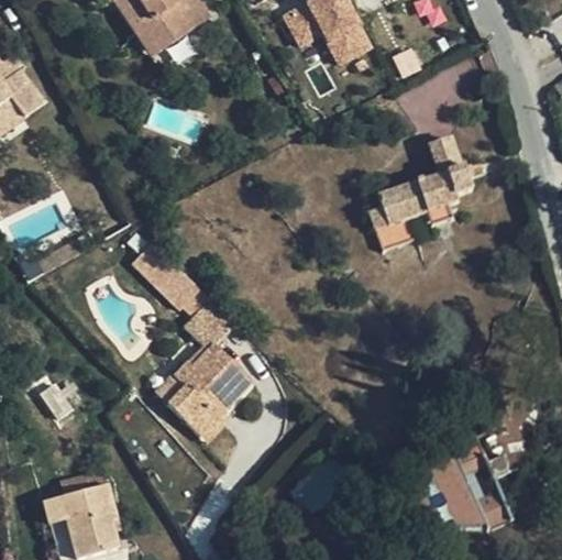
[(113,0),(133,29),(140,24),(157,50),(209,14),(199,0),(178,0),(113,0)]
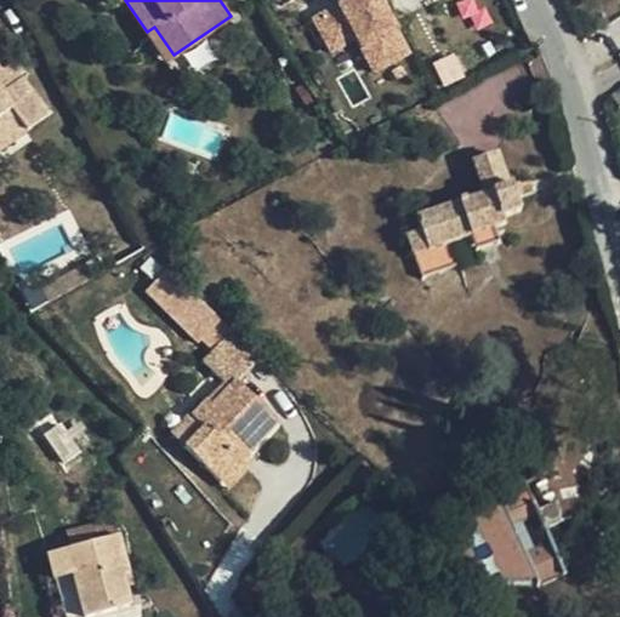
[(409,55),(381,0),(354,0),(314,21),(331,53),(358,40),(374,72),(409,55)]
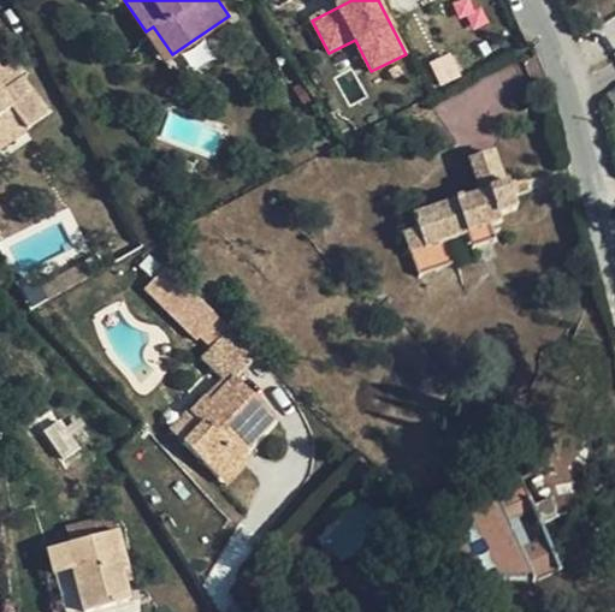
[(153,27),(146,31),(165,59),(172,54),(153,27)]
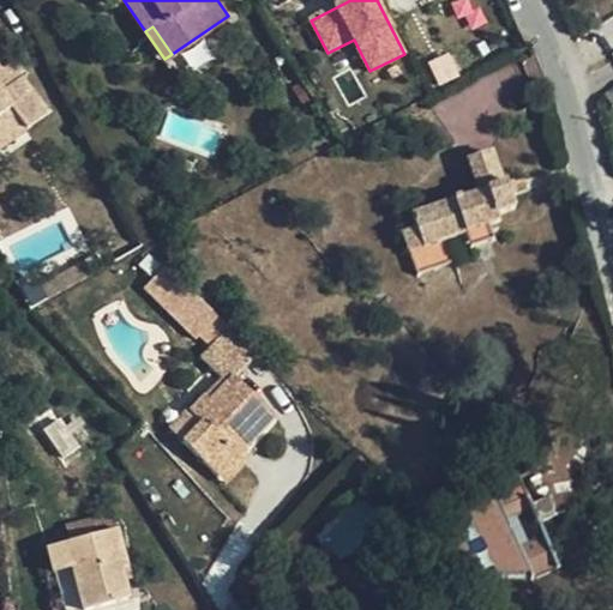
[(10,60),(0,67),(11,82),(19,74),(10,60)]
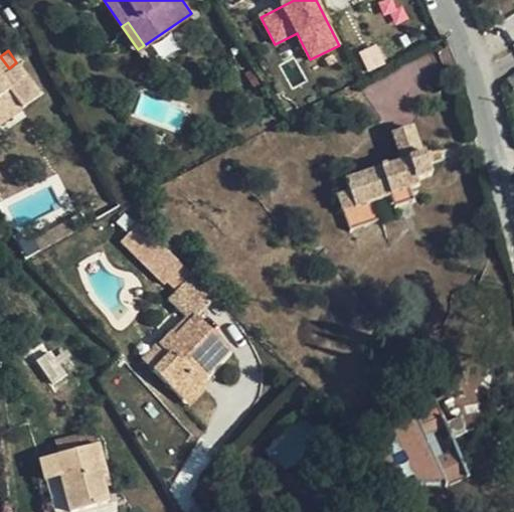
[(0,121),(39,93),(16,62),(9,68),(0,56),(0,121)]
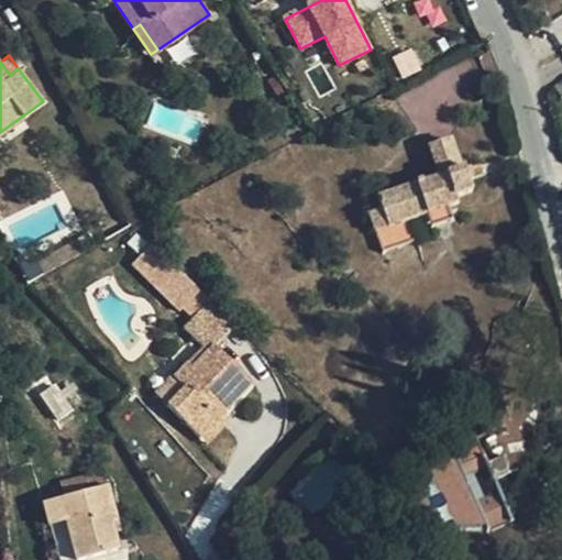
[(377,196),(382,207),(388,226),(409,218),(427,212),(448,205),(459,201),(455,195),(473,188),(465,167),(461,168),(450,136),(429,144),(440,176),(422,183),(421,179),(416,182),(416,183),(377,196)]
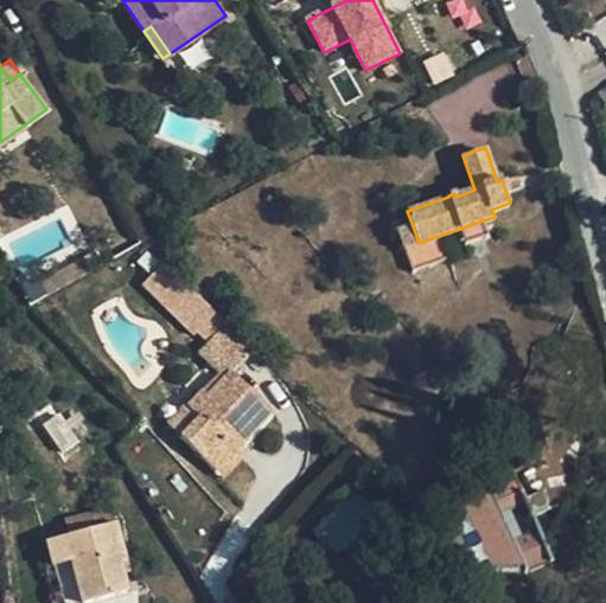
[(483,220),(460,229),(466,241),(486,233),(483,220)]
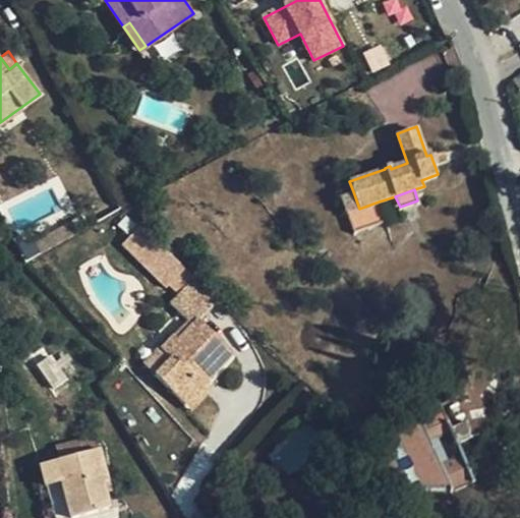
[(359,209),(353,191),(341,196),(347,214),(353,232),(386,220),(379,202),(359,209)]
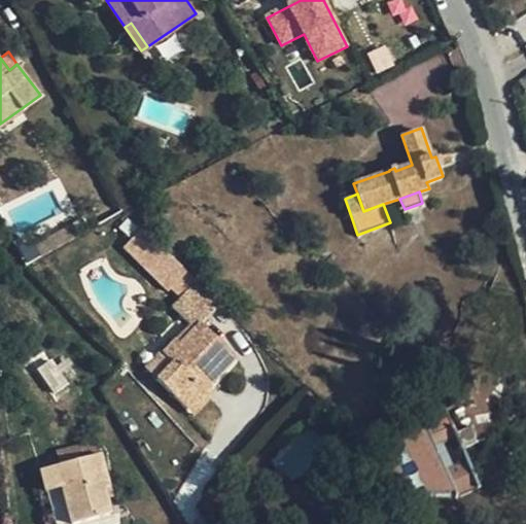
[(168,288),(169,286),(185,270),(140,228),(132,236),(160,263),(150,272),(168,288)]
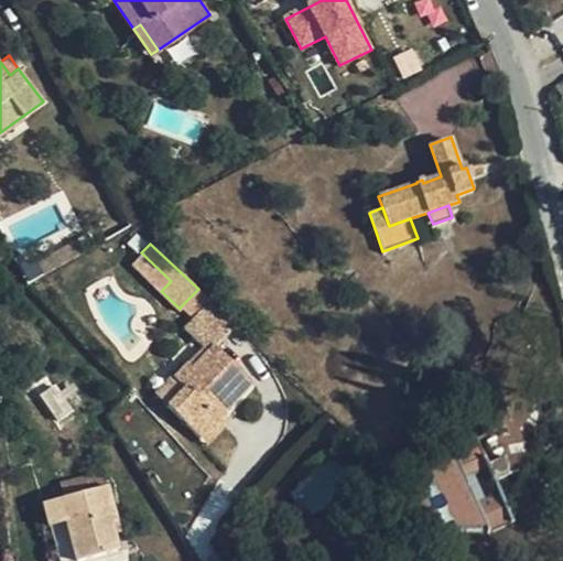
[(171,281),(141,252),(132,262),(161,291),(171,281)]
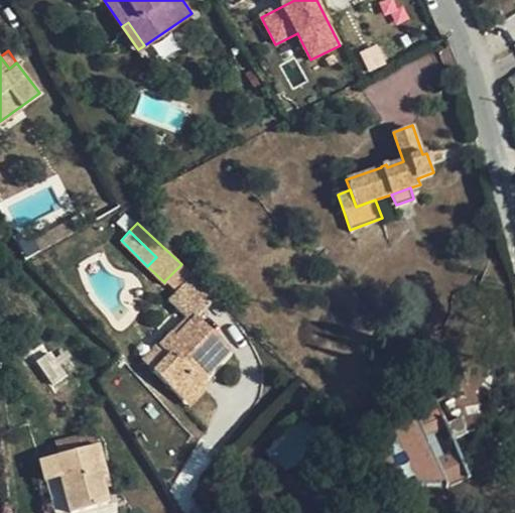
[(181,264),(165,280),(176,290),(192,273),(182,263),(181,264)]
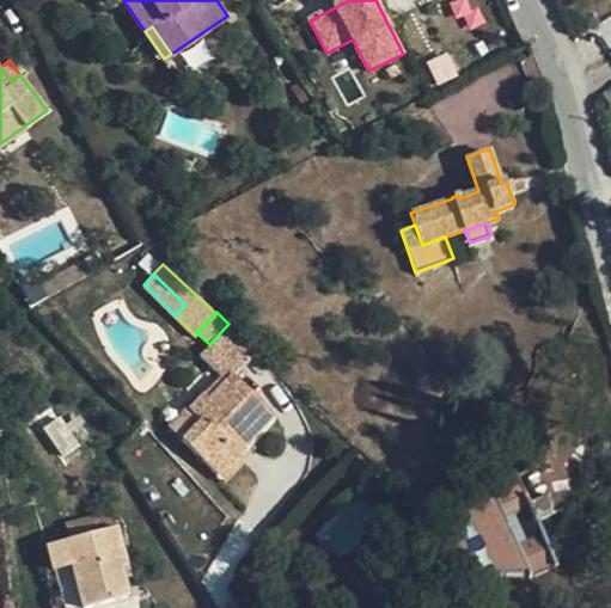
[(230,323),(228,324),(209,344),(199,354),(220,375),(225,380),(209,397),(203,392),(188,409),(200,419),(181,438),(215,472),(244,443),(274,412),(233,373),(256,349),(230,323)]
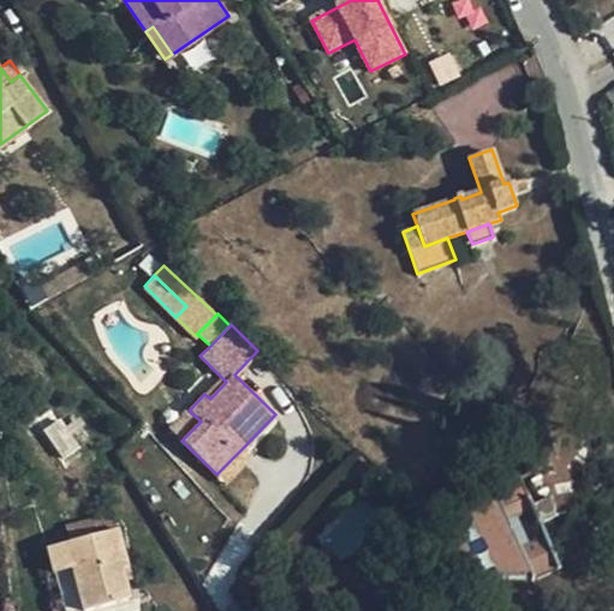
[(221,377),(204,394),(210,399),(226,382),(221,377)]
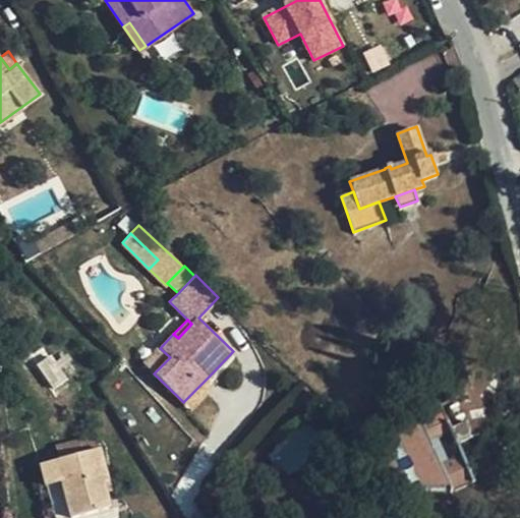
[(170,357),(160,348),(143,363),(154,373),(170,357)]
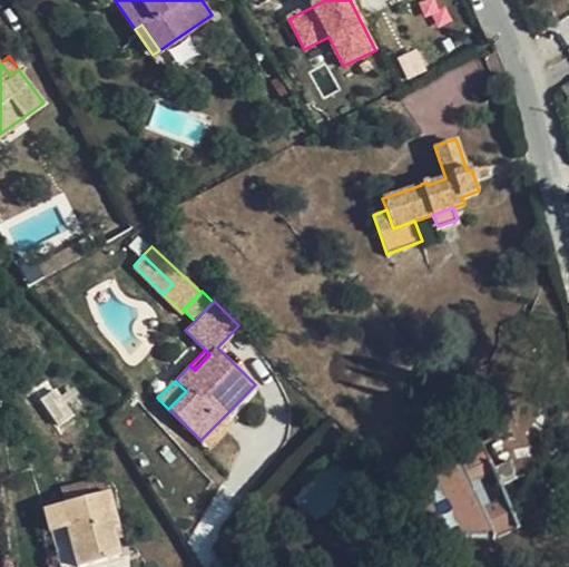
[(470,481),(464,471),(458,456),(450,459),(449,458),(414,501),(431,535),(492,537),(492,539),(494,537),(496,536),(519,526),(506,495),(480,506),(477,497),(474,497),(471,491),(473,490),(470,481)]
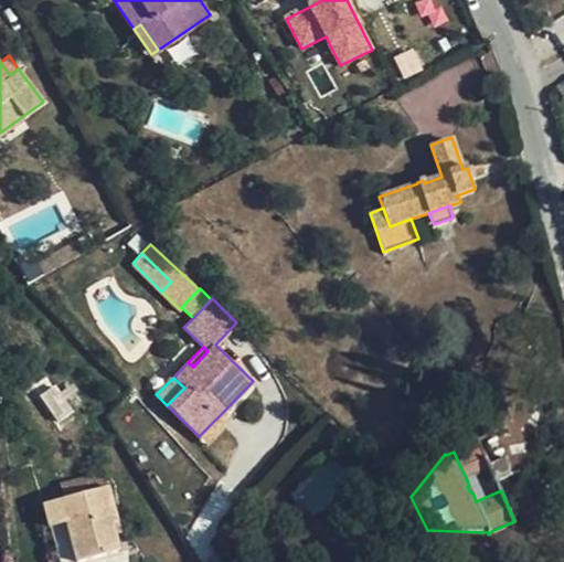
[(482,457),(465,465),(470,475),(488,468),(487,466),(482,457)]
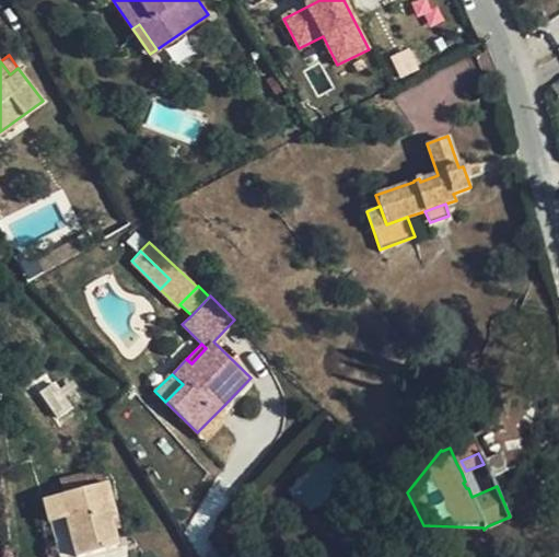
[(498,455),(482,462),(484,464),(489,475),(504,467),(498,455)]
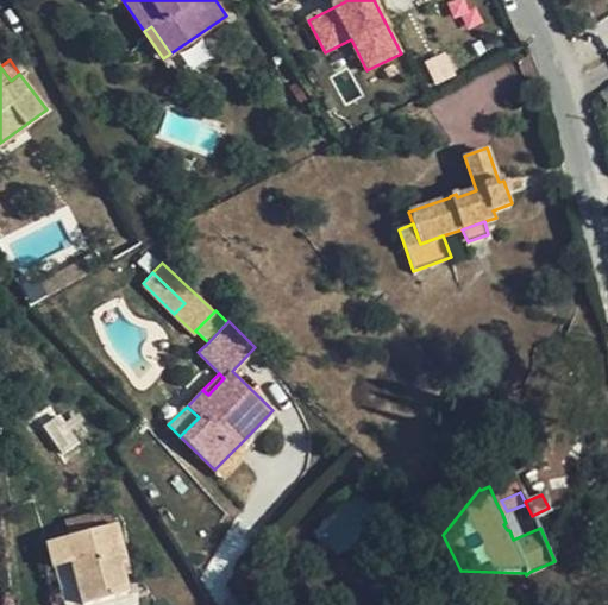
[(501,500),(496,503),(502,514),(507,511),(501,500)]
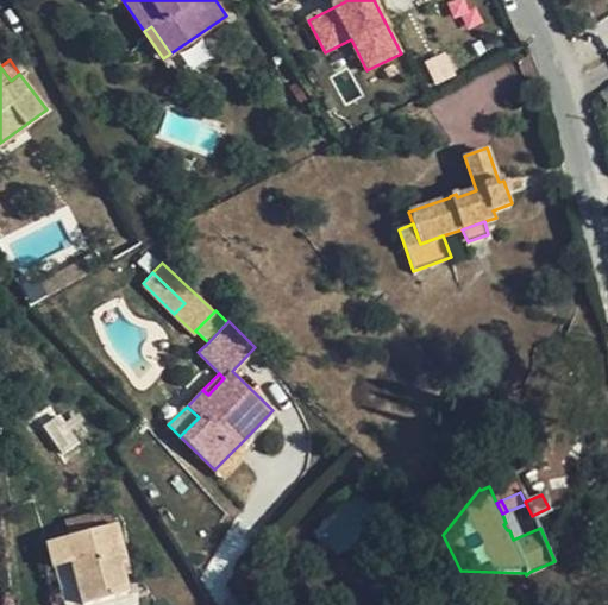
[(113,522),(112,523),(69,534),(64,536),(81,604),(125,592),(118,562),(124,560),(113,522)]
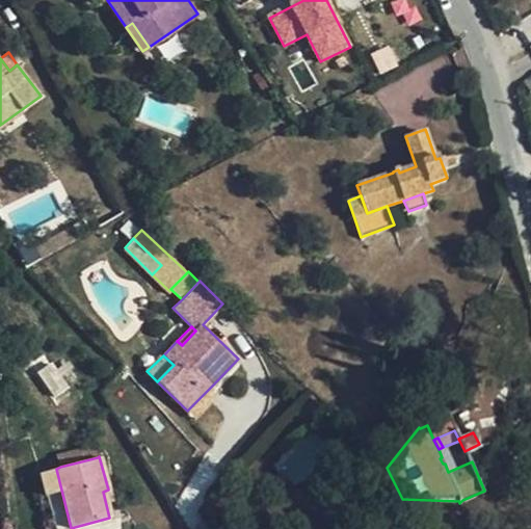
[(55,528),(68,528),(71,528),(56,469),(41,473),(55,528)]
